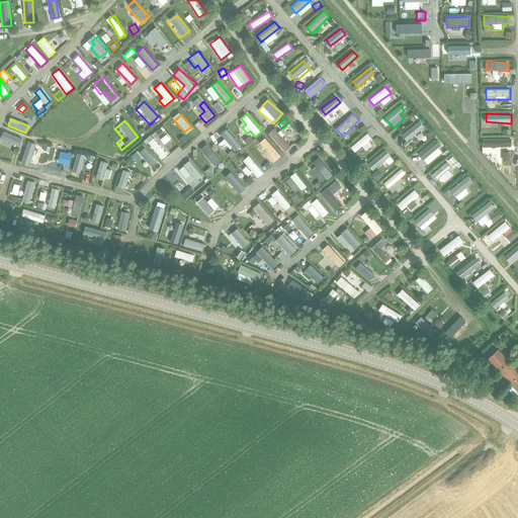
[(420,120),(404,134),(409,140),(425,126),(420,120)]
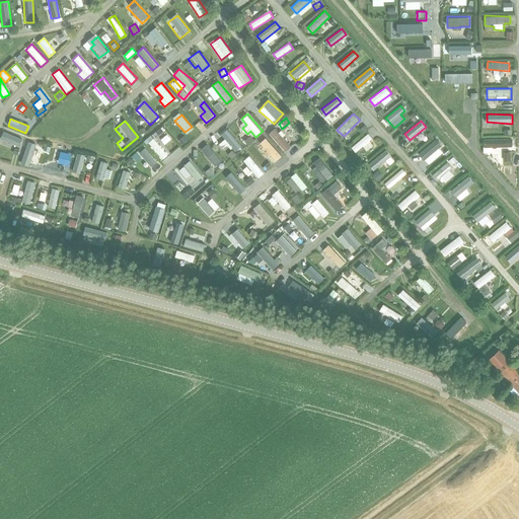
[(270,133),(286,151),(292,146),(277,127),(270,133)]
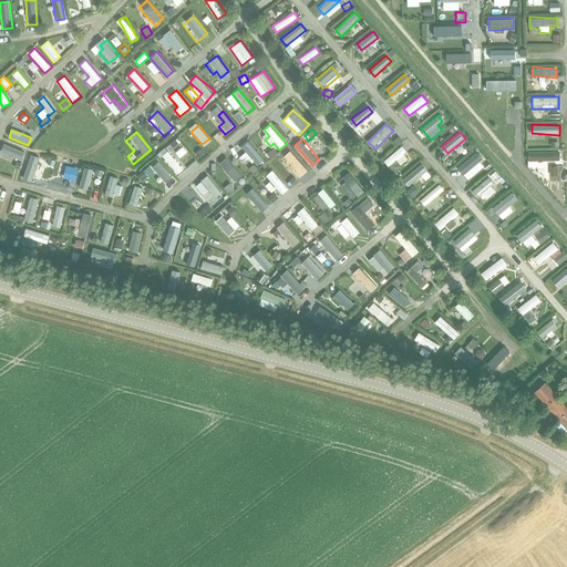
[(249,141),(243,146),(247,152),(240,157),(246,164),(250,160),(257,166),(265,160),(249,141)]
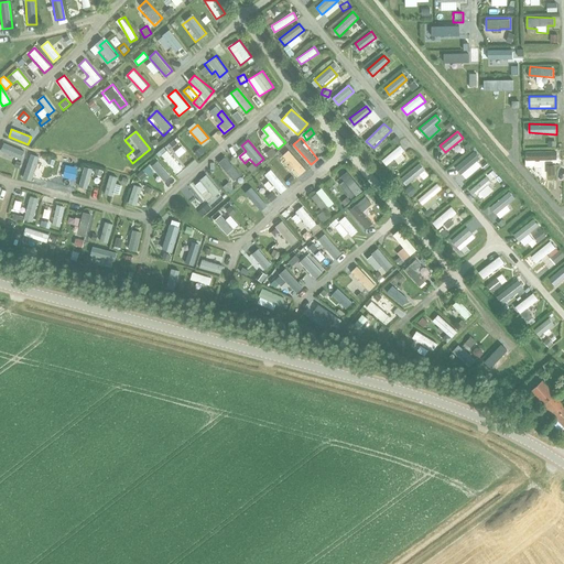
[(6,144),(3,152),(21,160),(24,151),(6,144)]
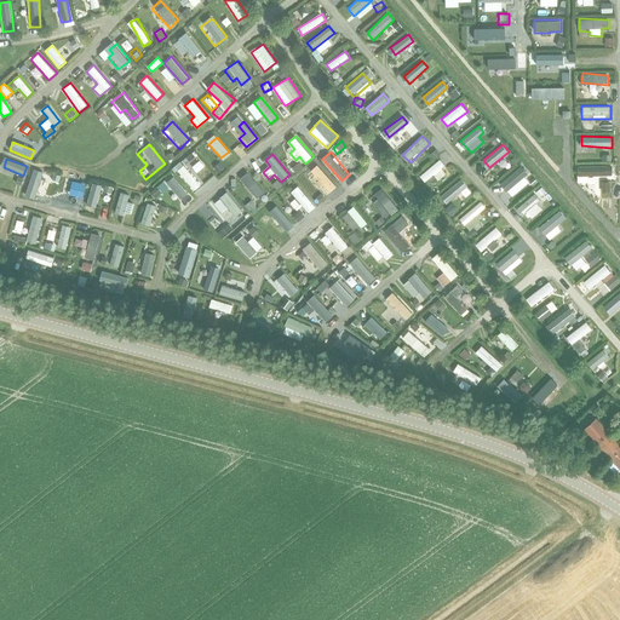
[(425,182),(434,174),(438,181),(449,171),(440,160),(420,176),(425,182)]
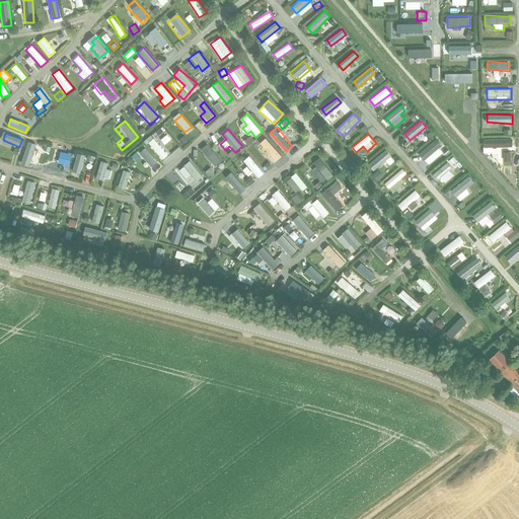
[(250,135),(244,139),(247,144),(253,141),(250,135)]
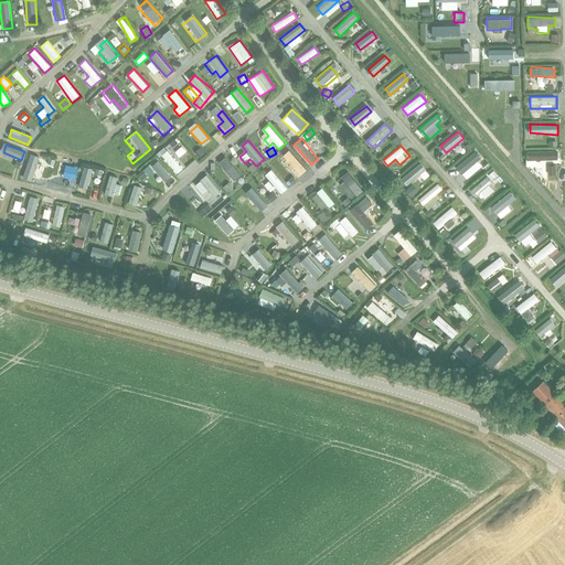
[(164,148),(159,153),(178,173),(183,167),(164,148)]
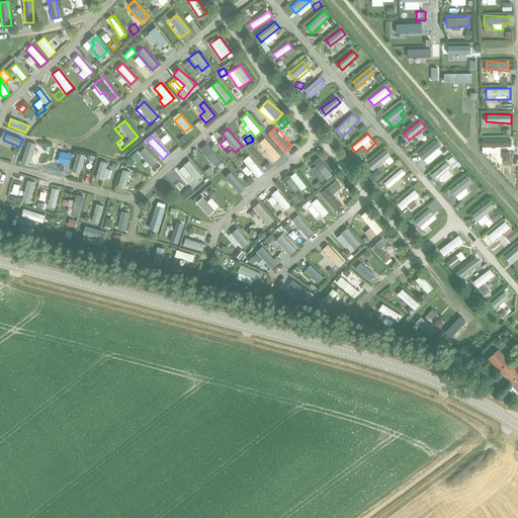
[(512,147),(513,138),(484,136),(483,153),(491,154),(492,146),(512,147)]
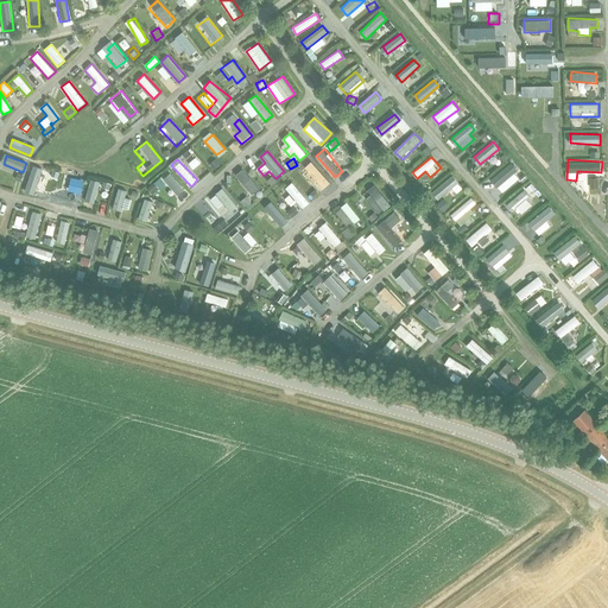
[(498,188),(518,170),(511,162),(491,179),(498,188)]
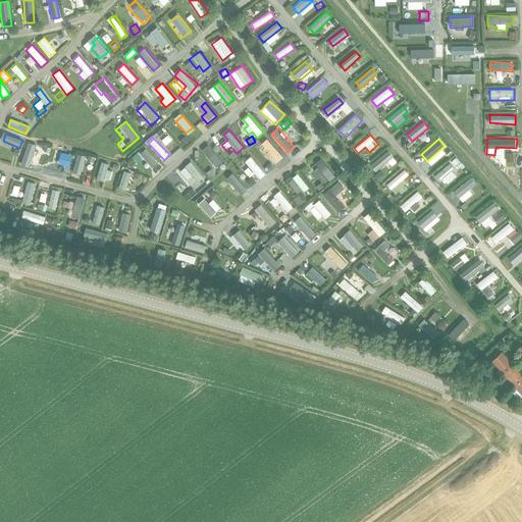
[(28,144),(22,163),(29,164),(32,155),(36,156),(38,147),(28,144)]
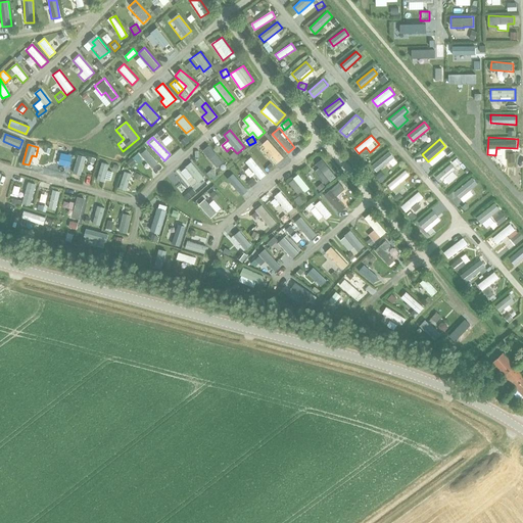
[(154,168),(159,162),(144,146),(139,151),(154,168)]
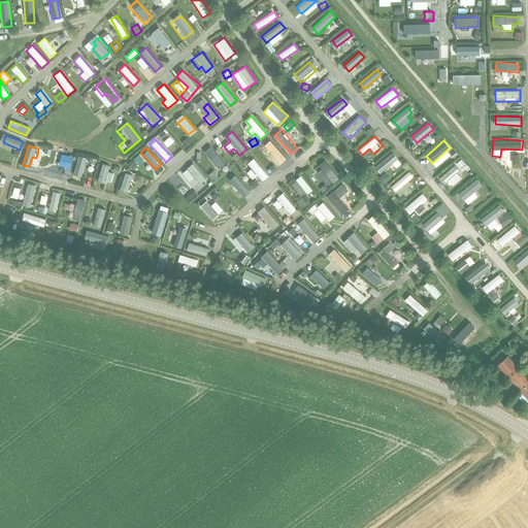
[(215,147),(206,153),(220,169),(227,163),(215,147)]
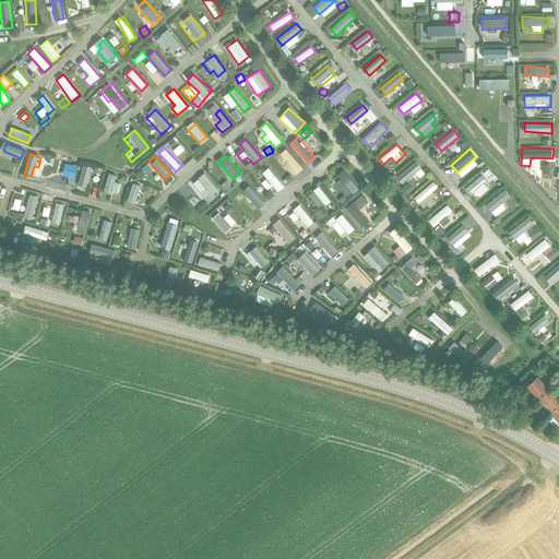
[(285,167),(297,177),(305,167),(293,157),(285,167)]
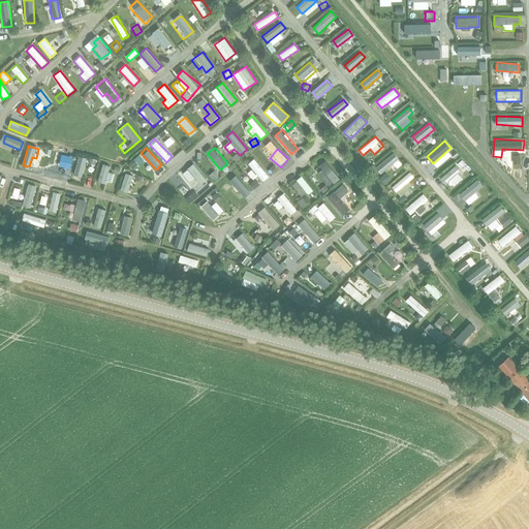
[(170,170),(187,155),(183,150),(165,165),(170,170)]
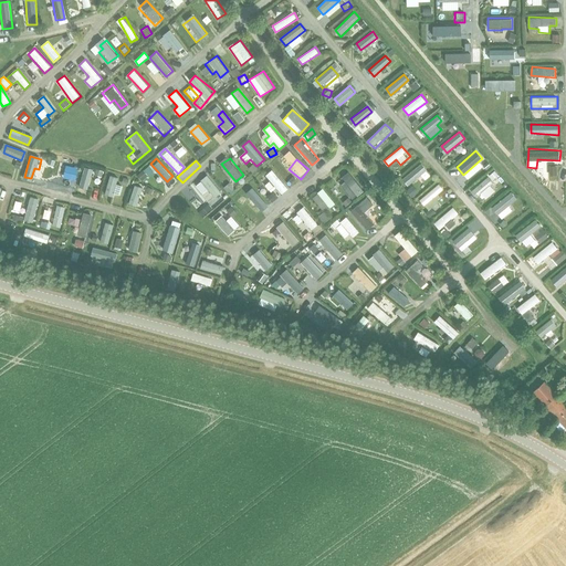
[(66,180),(67,164),(56,163),(55,179),(66,180)]
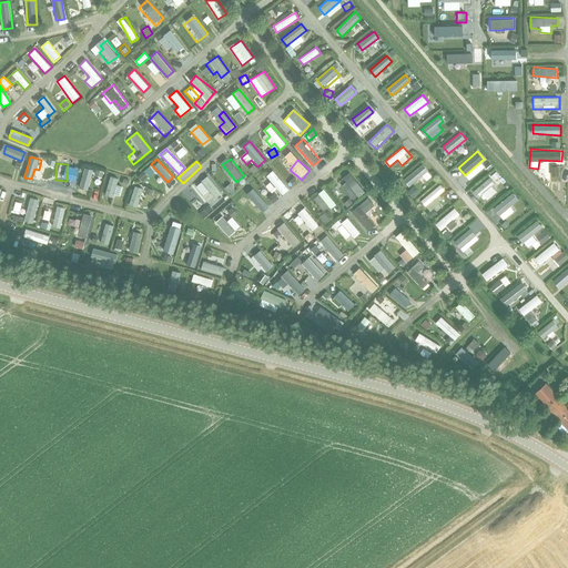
[(405,178),(409,184),(429,170),(425,164),(405,178)]
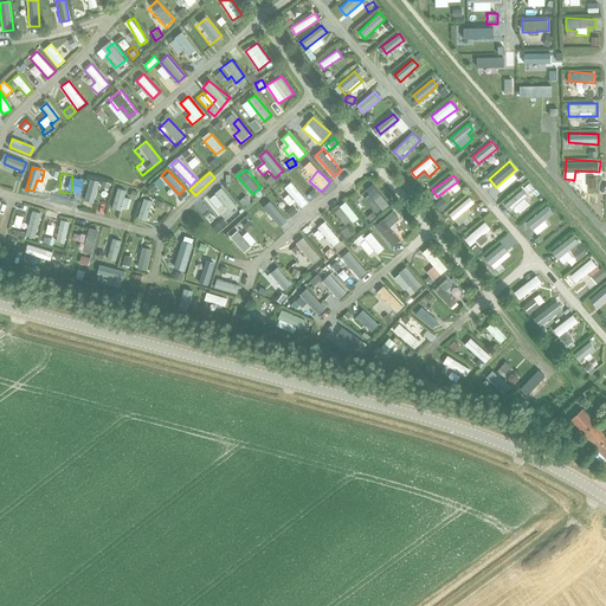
[(161,189),(167,184),(160,176),(154,181),(161,189)]
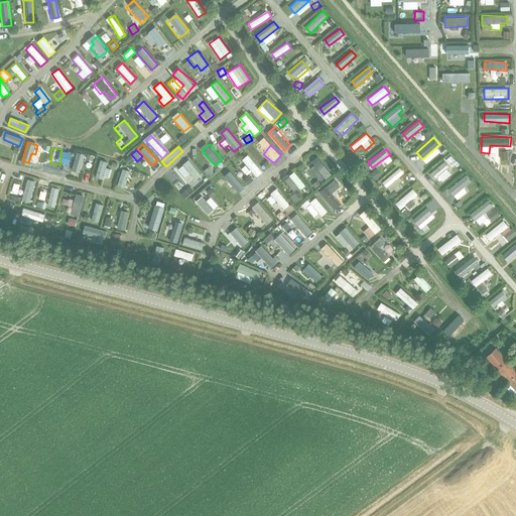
[(81,171),(86,153),(78,151),(73,169),(81,171)]
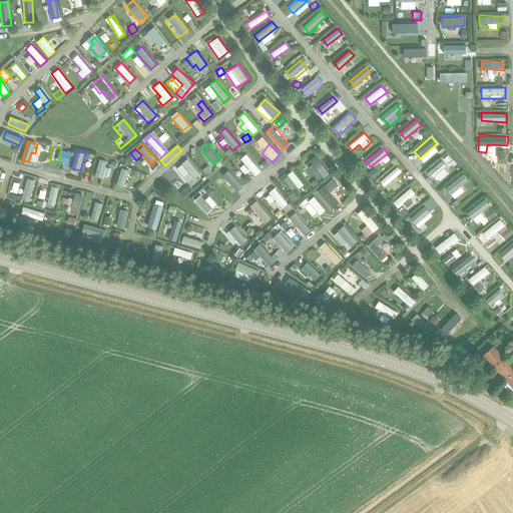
[(495,161),(495,150),(487,150),(487,161),(495,161)]
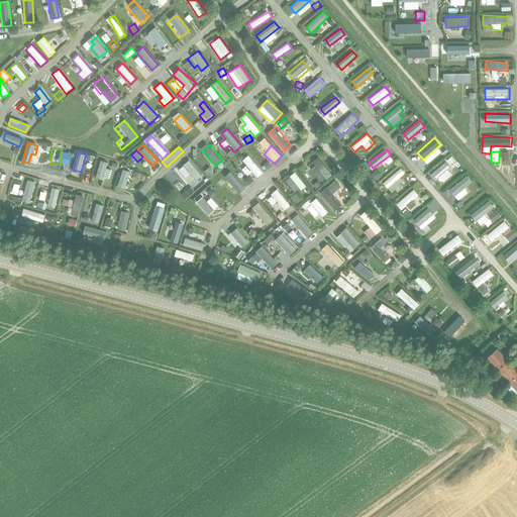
[(251,154),(244,158),(254,178),(263,174),(251,154)]
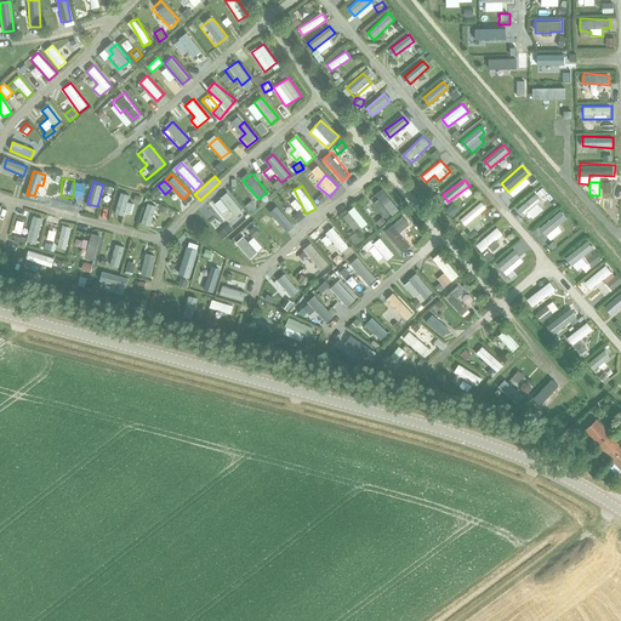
[(382,188),(375,194),(379,198),(374,201),(388,217),(399,208),(382,188)]
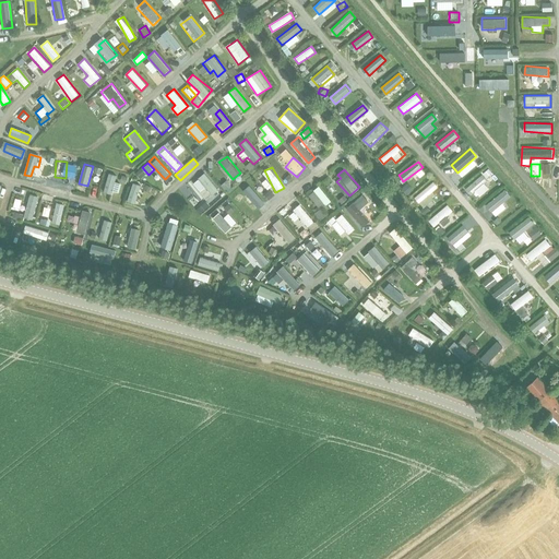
[(486,182),(494,176),(488,169),(465,188),(472,195),(476,191),(480,197),(490,188),(486,182)]
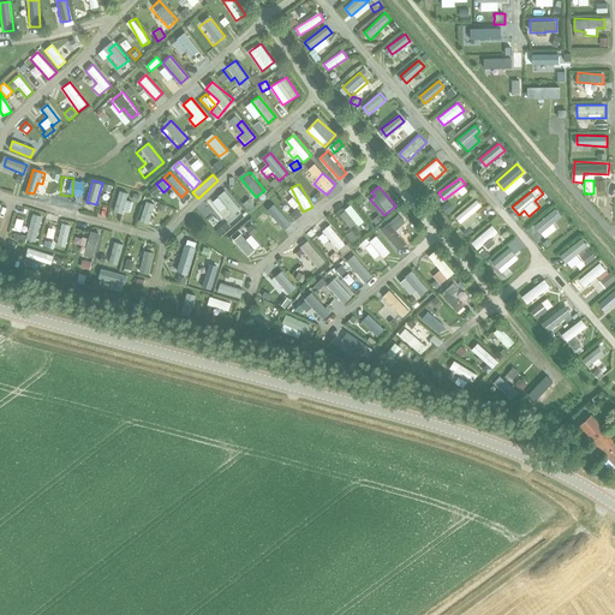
[(123,213),(130,192),(121,190),(113,210),(123,213)]
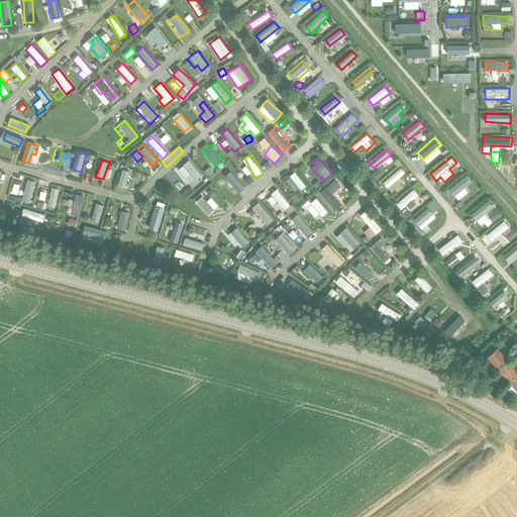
[(191,161),(186,166),(190,170),(184,175),(195,187),(206,178),(191,161)]
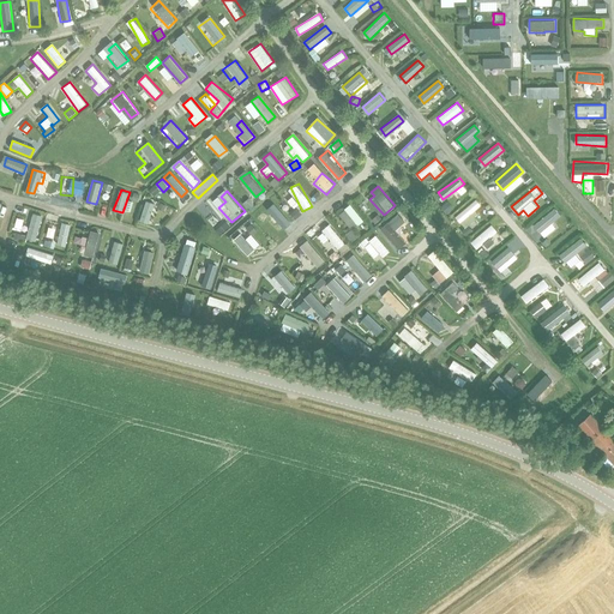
[(245,200),(250,211),(256,209),(251,198),(245,200)]
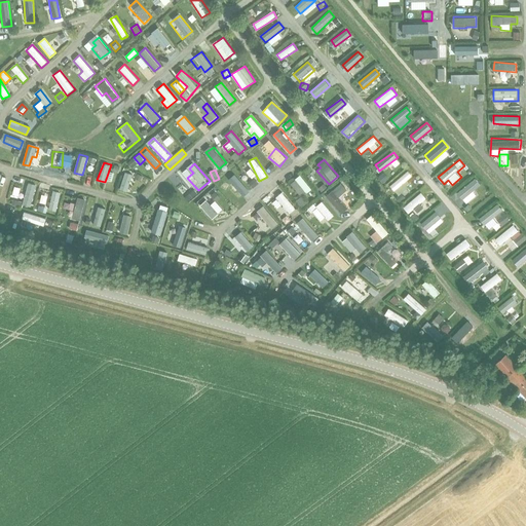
[(403,183),(411,176),(407,172),(389,186),(398,195),(407,188),(403,183)]
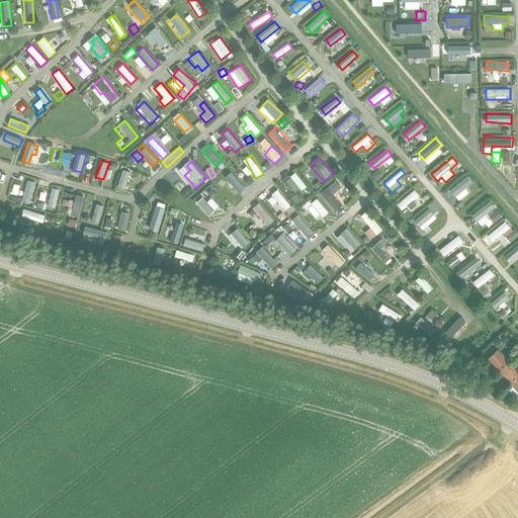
[(125,189),(130,172),(122,170),(117,188),(125,189)]
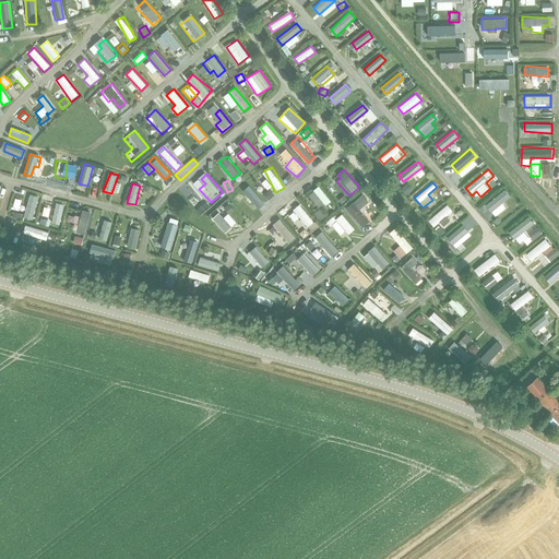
[(320,186),(308,195),(319,210),(332,201),(320,186)]
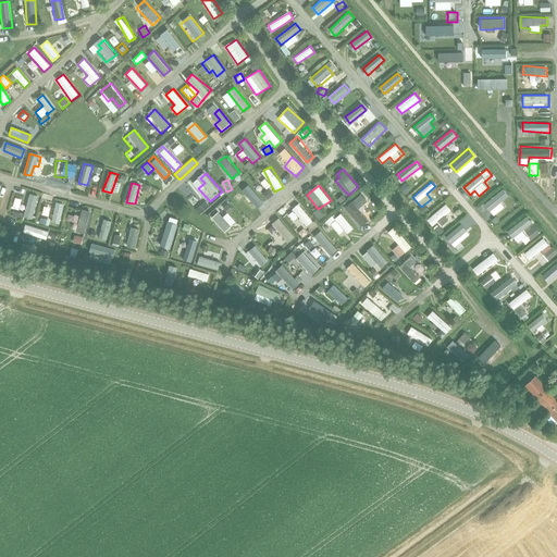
[(240,197),(252,210),(263,200),(252,187),(240,197)]
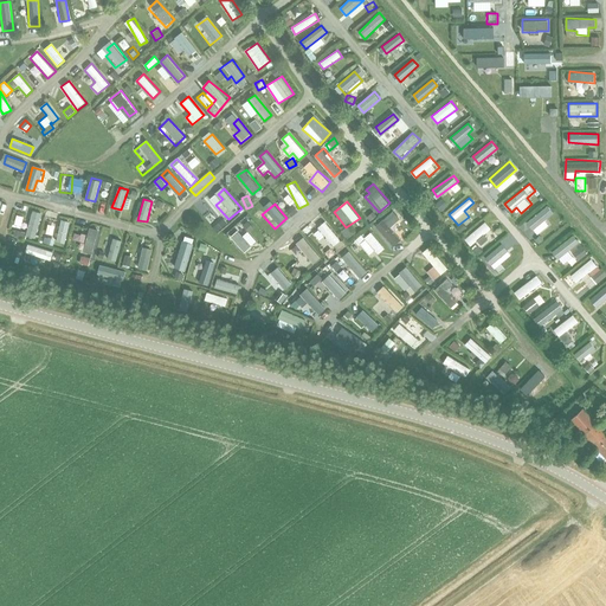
[(287,210),(292,216),(298,212),(292,205),(287,210)]
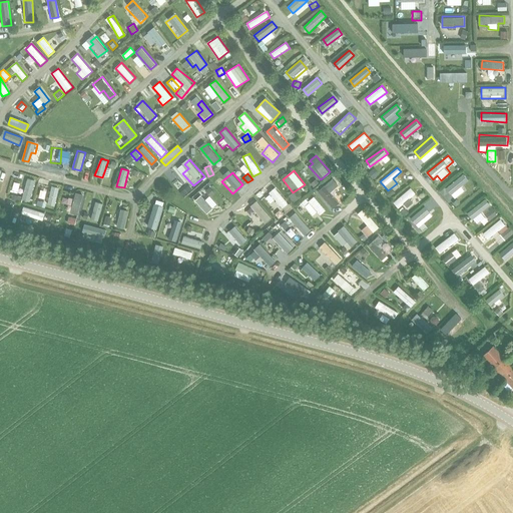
[(452,192),(468,180),(464,174),(447,185),(452,192)]
